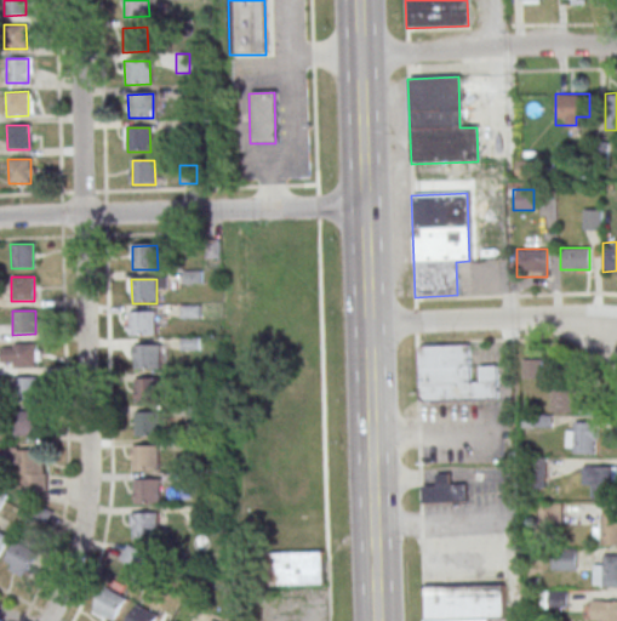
[(129,313),(154,312),(155,336),(130,337),(129,313)]
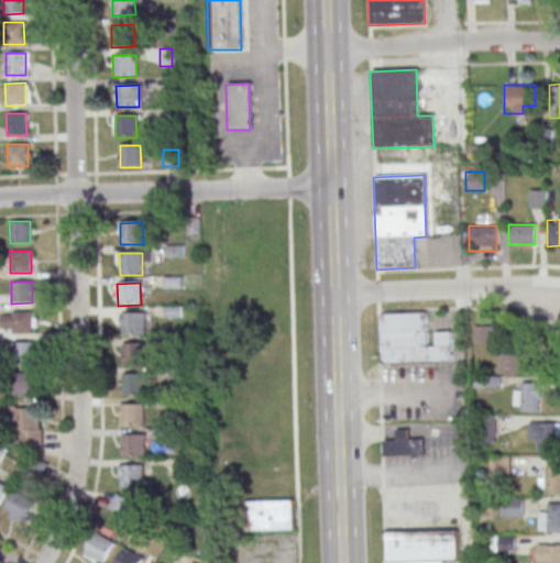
[(12,312),(32,311),(33,333),(12,333),(12,312)]
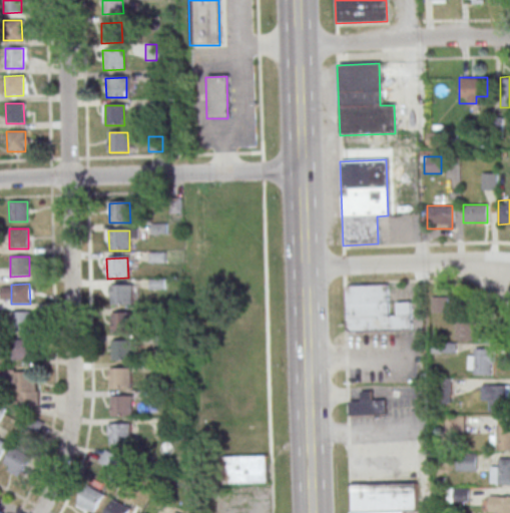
[(387,316),(386,285),(349,286),(345,291),(346,333),(410,331),(409,302),(395,303),(395,315),(387,316)]
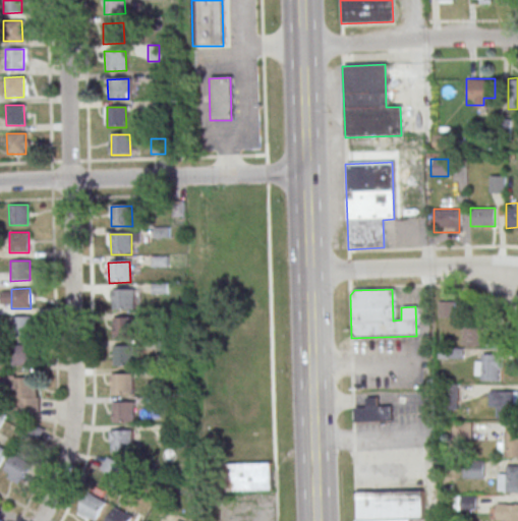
[(112,290),(133,290),(133,309),(112,310),(112,290)]
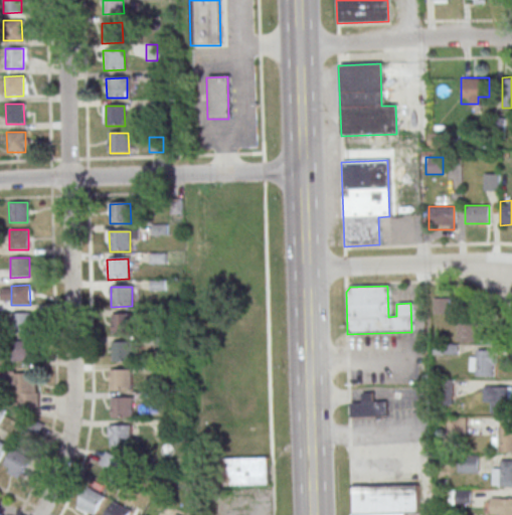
[(432,313),(447,313),(447,298),(432,298),(432,313)]
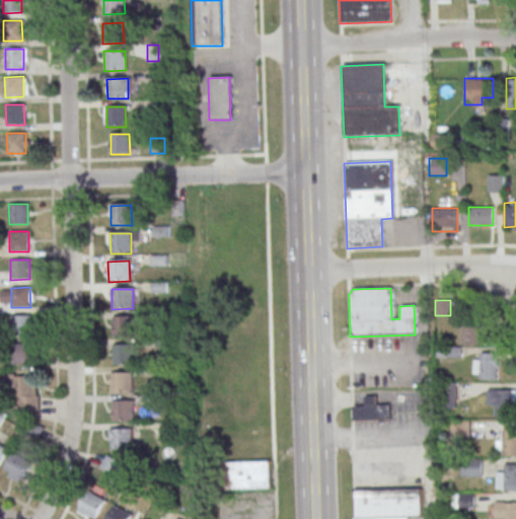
[(12,315),(30,314),(31,335),(12,335),(12,315)]
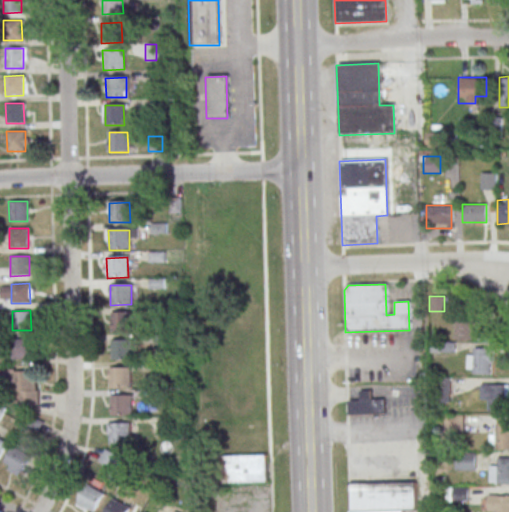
[(110,332),(130,332),(130,311),(110,311),(110,332)]
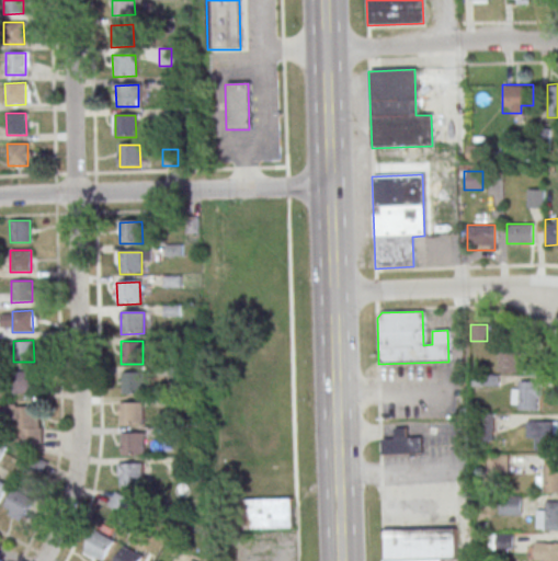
[(521,351),(497,351),(497,371),(521,371),(521,351)]
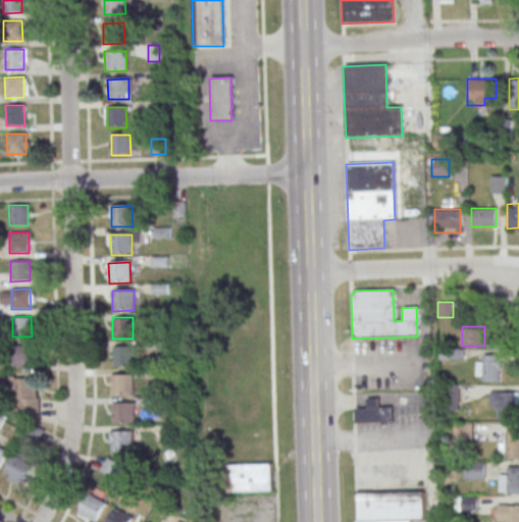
[(12,346),(32,345),(32,365),(12,365),(12,346)]
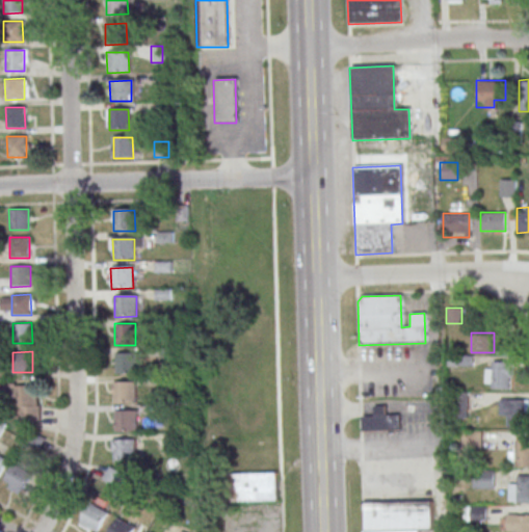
[(137,352),(114,352),(114,373),(136,374),(137,352)]
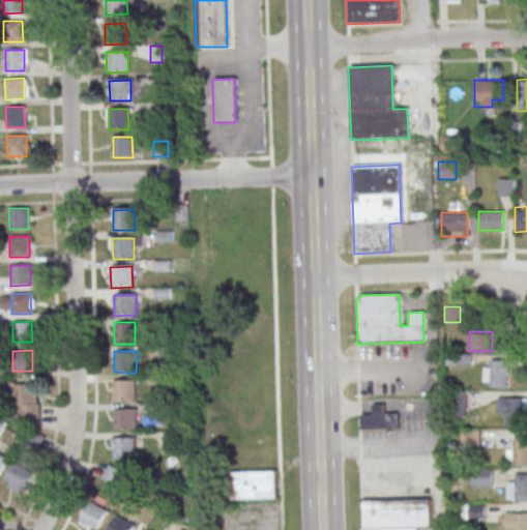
[(482,386),(506,386),(507,360),(482,360),(482,386)]
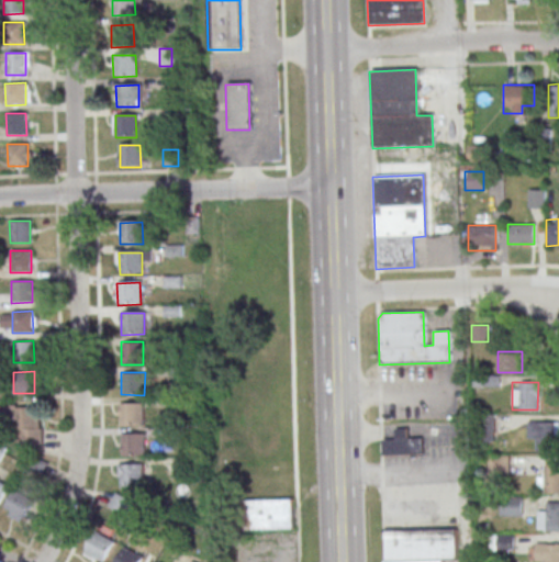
[(142,425),(142,403),(119,403),(119,425),(142,425)]
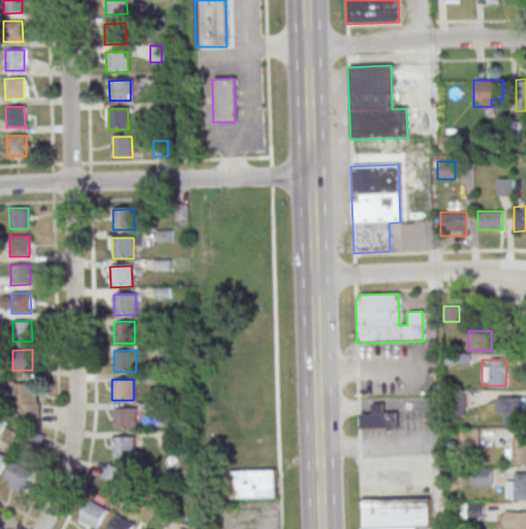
[(13,383),(33,382),(33,403),(13,404),(13,383)]
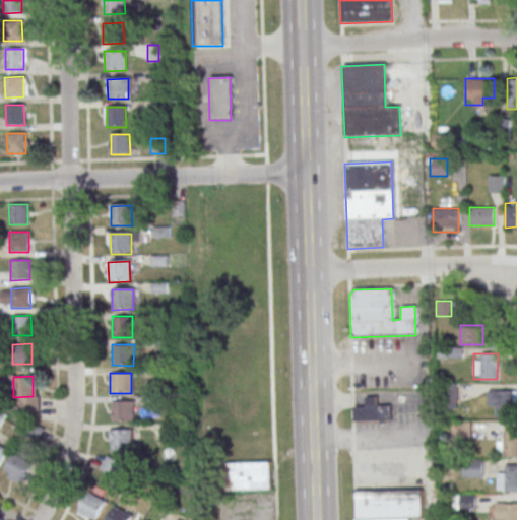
[(454,407),(454,384),(444,384),(444,407),(454,407)]
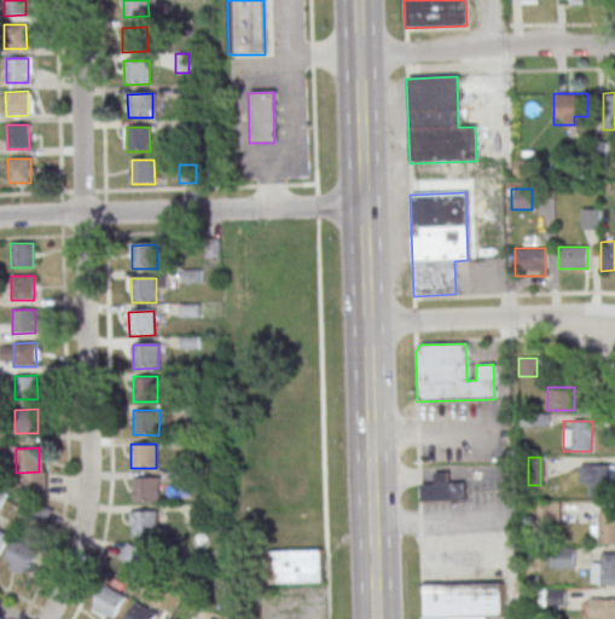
[(579,485),(590,485),(590,497),(611,497),(611,464),(579,464),(579,485)]
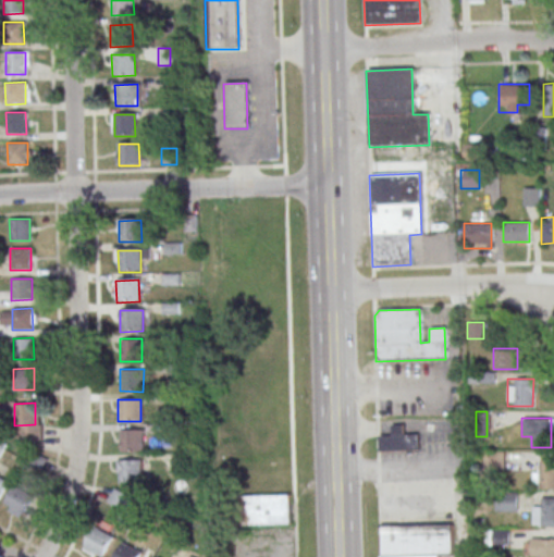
[(390,436),(377,436),(377,450),(417,450),(417,434),(404,435),(404,424),(389,424),(390,436)]
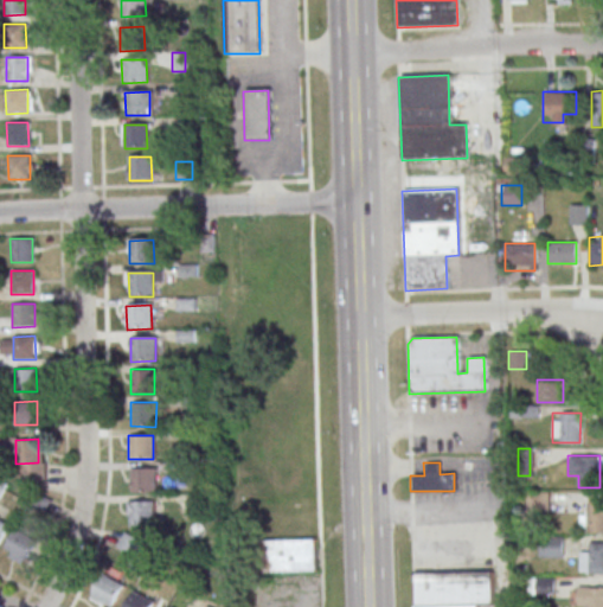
[(129,492),(154,492),(154,467),(129,467),(129,492)]
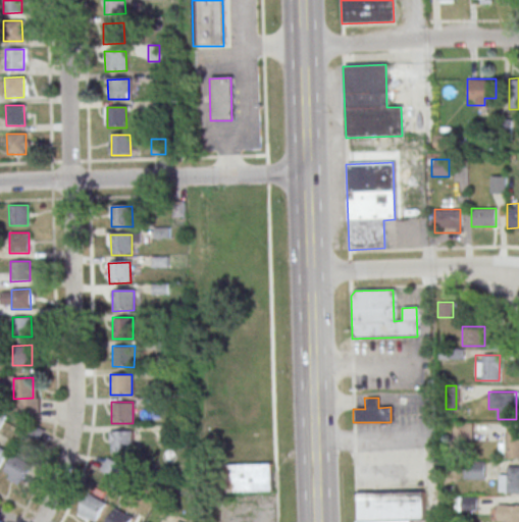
[(132,430),(109,430),(109,452),(132,452),(132,430)]
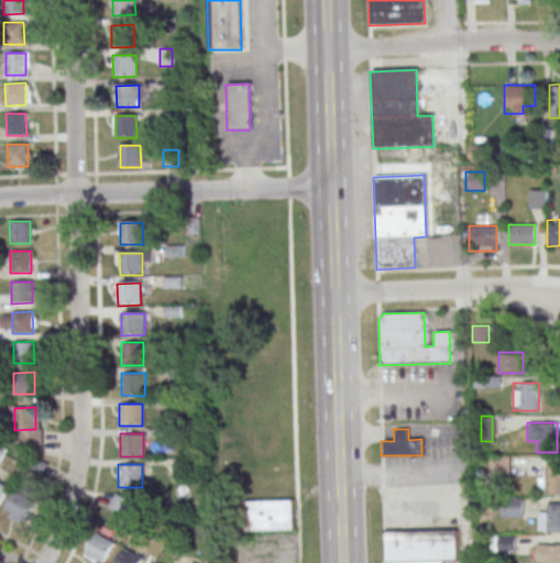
[(545,466),(559,466),(559,496),(544,496),(545,466)]
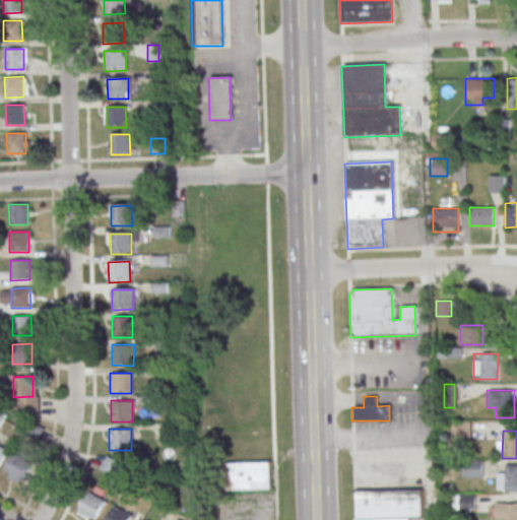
[(0,445),(8,450),(0,464),(0,445)]
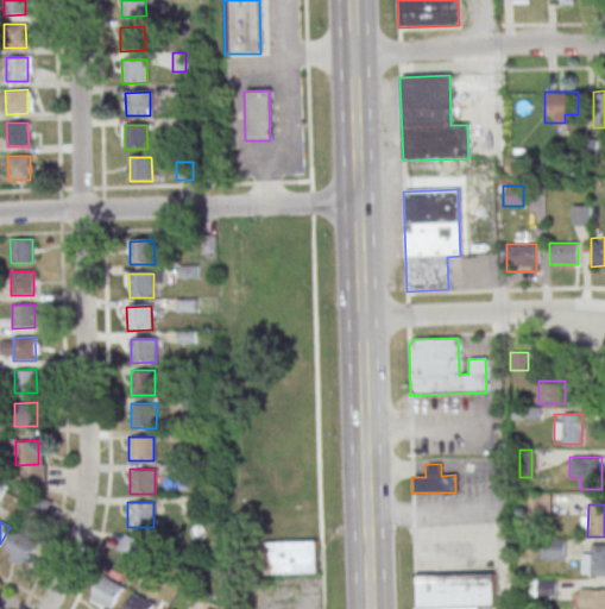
[(16,532),(36,544),(25,563),(4,551),(16,532)]
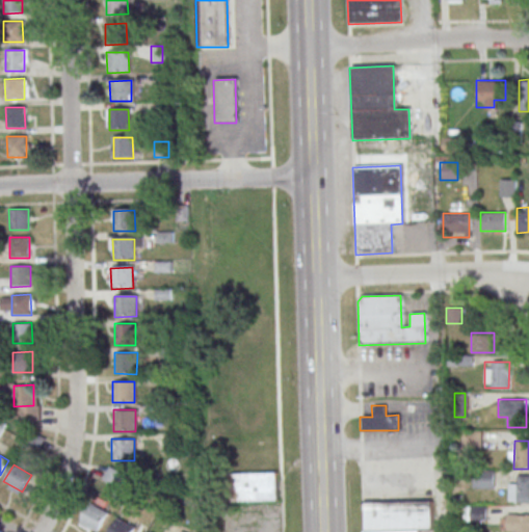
[(114,485),(121,475),(109,468),(102,478),(114,485)]
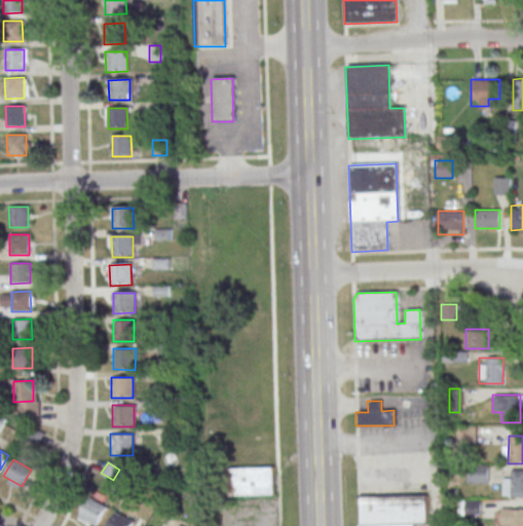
[(467,483),(486,483),(486,466),(467,466),(467,483)]
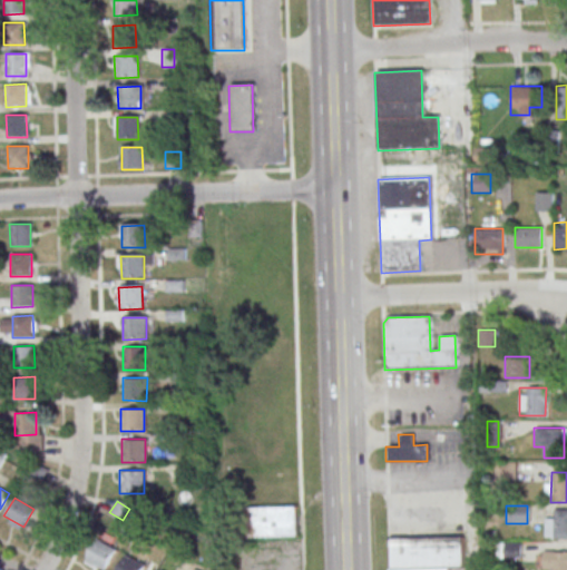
[(247,537),(295,537),(295,507),(247,507),(247,537)]
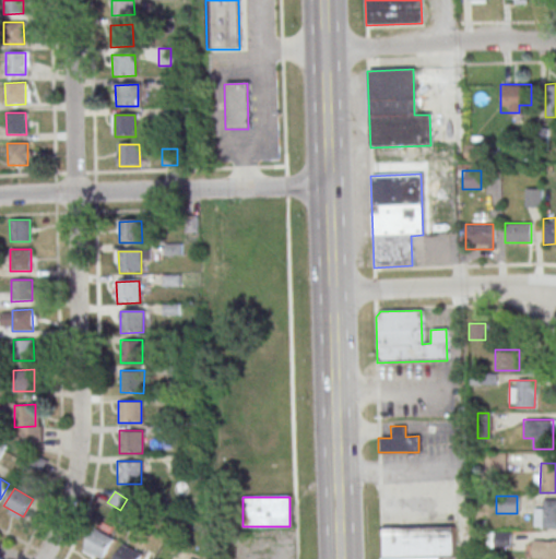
[(543,500),(555,500),(555,528),(542,528),(543,500)]
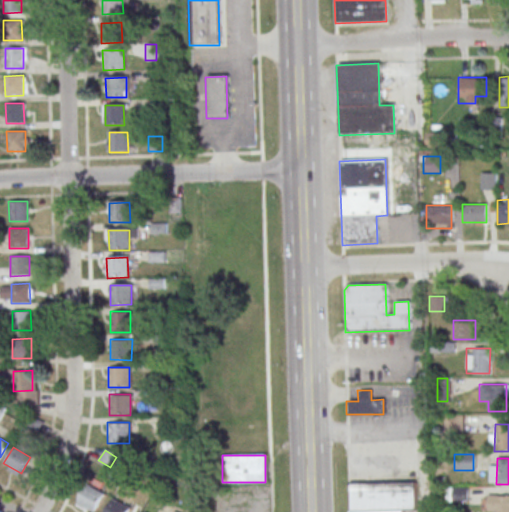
[(350,485),(350,511),(402,511),(415,511),(414,483),(350,485)]
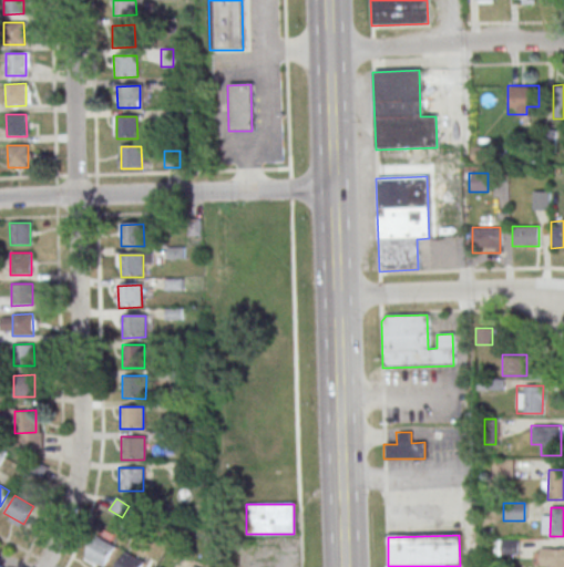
[(95,537),(115,547),(105,566),(85,555),(95,537)]
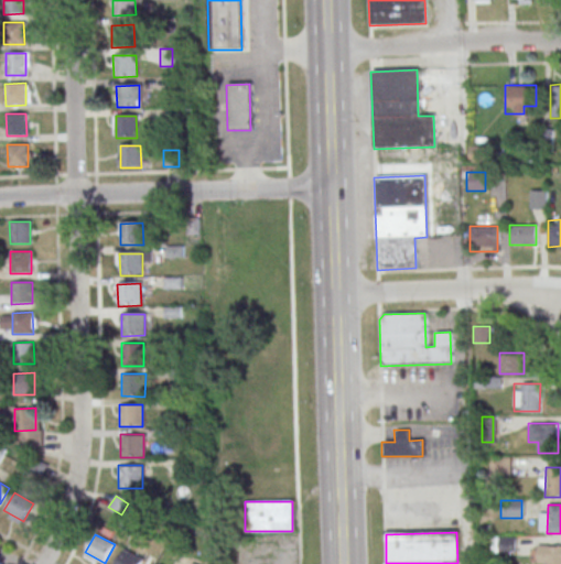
[(514,553),(514,537),(488,537),(488,553),(514,553)]
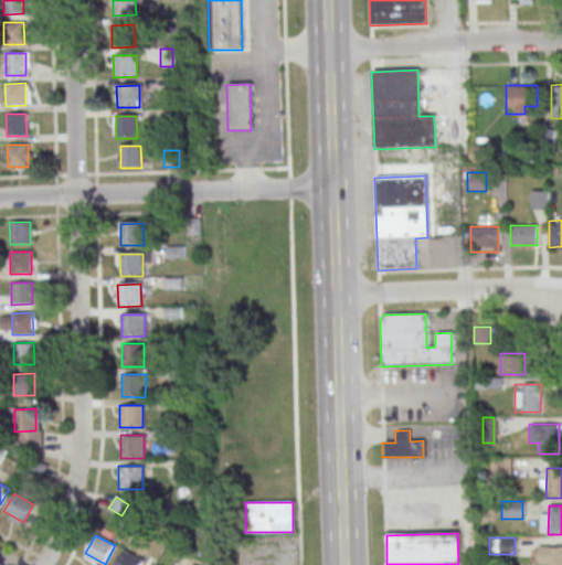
[(548,564),(549,547),(561,547),(561,564),(548,564)]
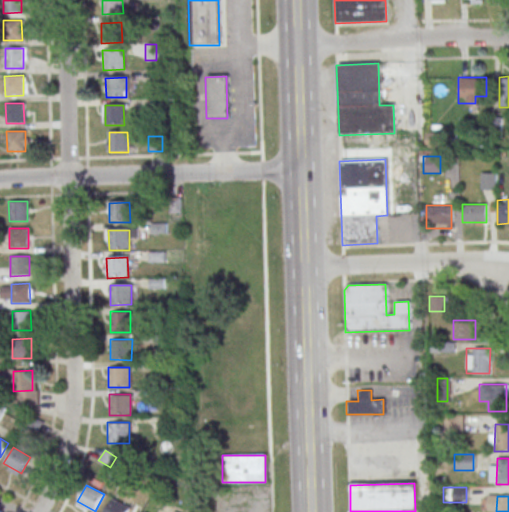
[(105,511),(112,499),(130,509),(128,511),(105,511)]
